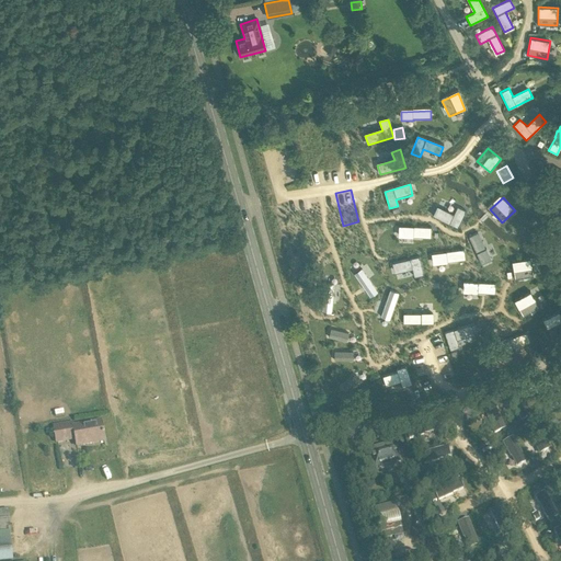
[(438,209),(434,218),(458,229),(466,213),(457,209),(455,215),(454,216),(442,210),(438,209)]
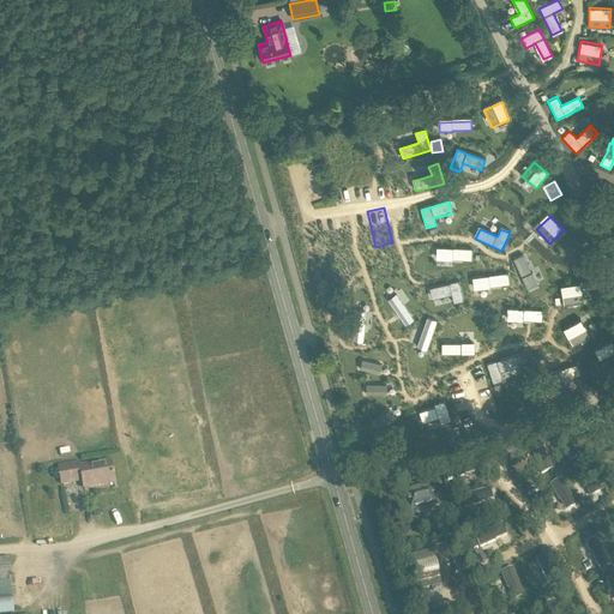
[(471,262),(471,252),(437,250),(435,262),(452,263),(452,260),(471,262)]
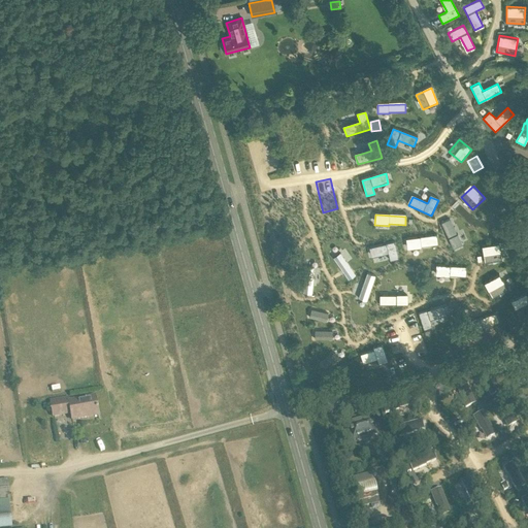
[(336,218),(325,221),(326,227),(331,226),(333,234),(340,232),(337,223),(338,223),(336,218)]
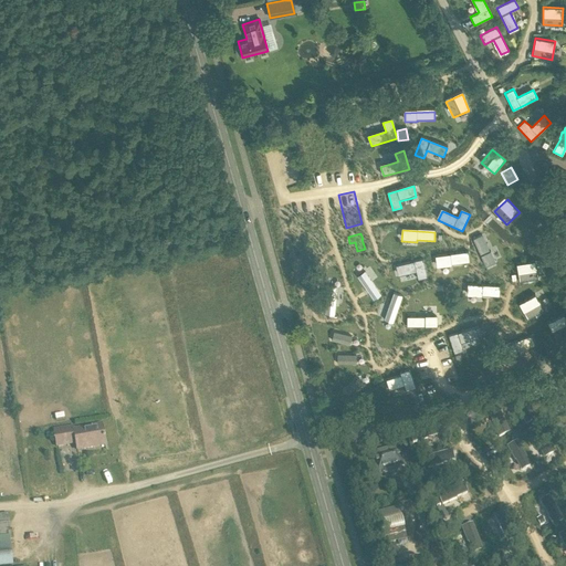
[(496,263),(491,253),(490,253),(483,237),(474,241),(485,269),(496,263)]
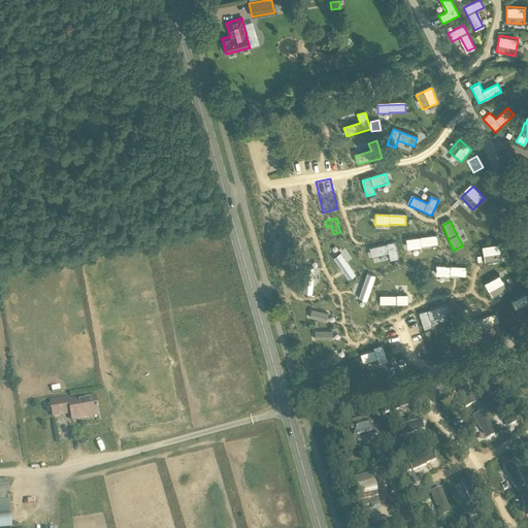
[(438,245),(437,237),(406,240),(407,251),(422,250),(422,248),(438,245)]
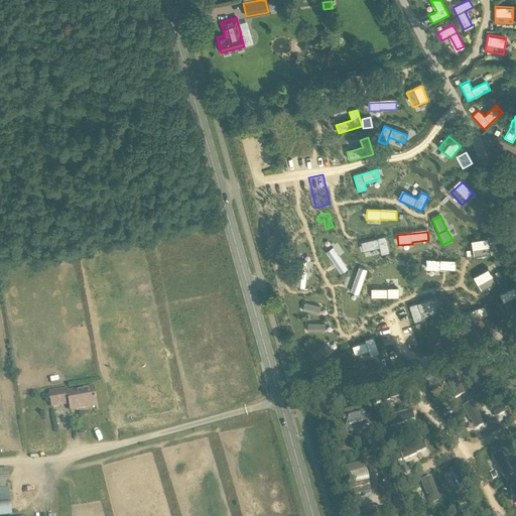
[(323,236),(316,238),(321,253),(328,251),(323,236)]
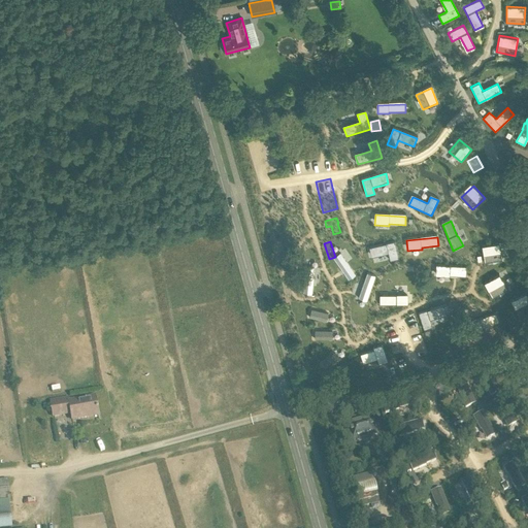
[(275,257),(281,251),(273,243),(268,250),(275,257)]
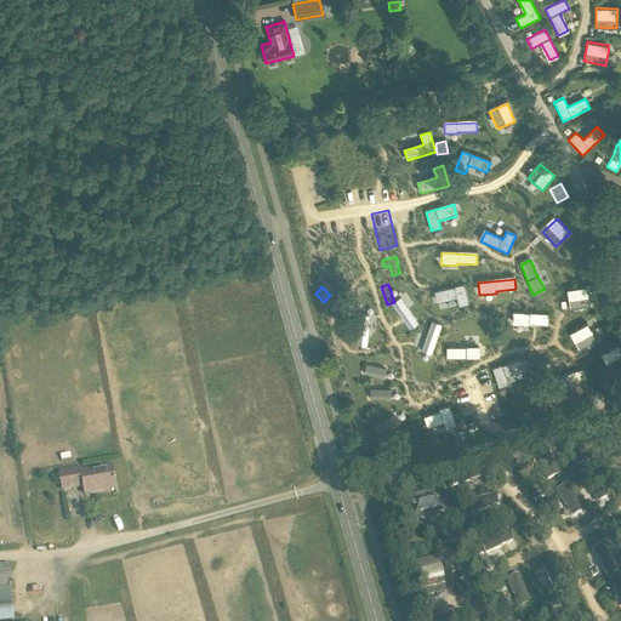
[(437,305),(456,300),(459,308),(468,306),(465,286),(434,294),(437,305)]
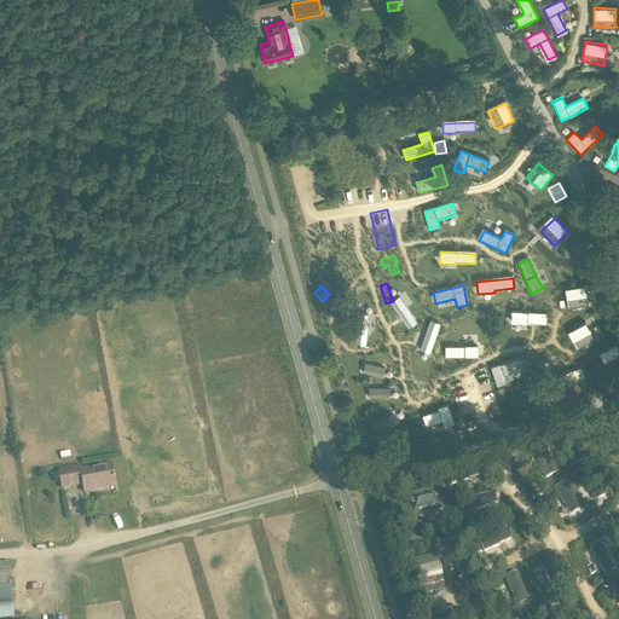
[(586,305),(583,285),(563,289),(567,307),(586,305)]
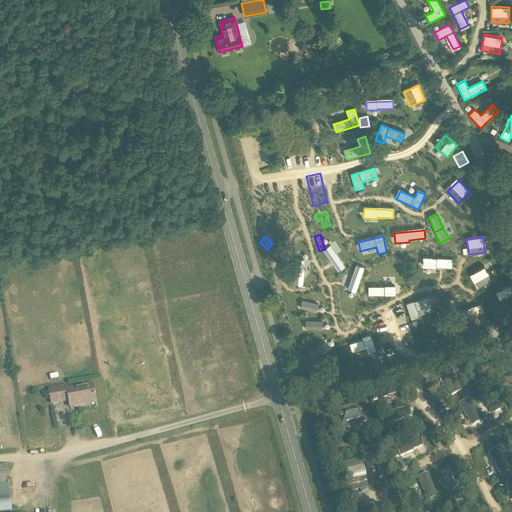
[(438,255),(448,252),(445,241),(434,245),(438,255)]
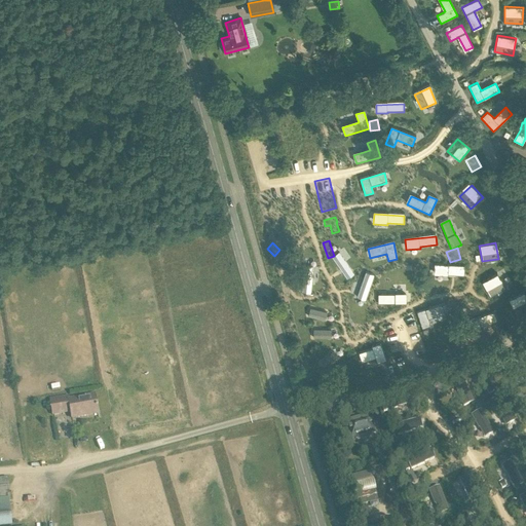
[(332,258),(347,279),(354,275),(339,253),(332,258)]
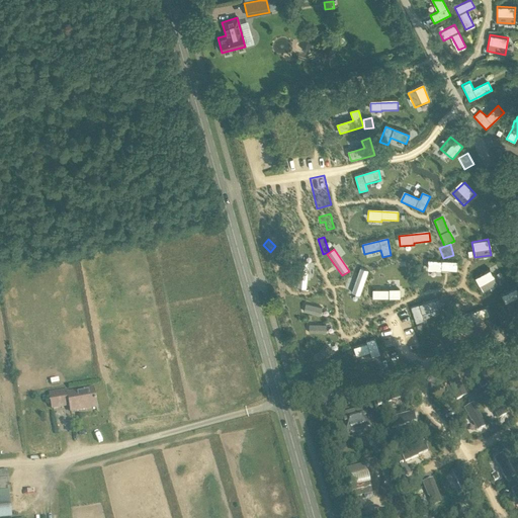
[(300,262),(297,288),(306,289),(309,263),(300,262)]
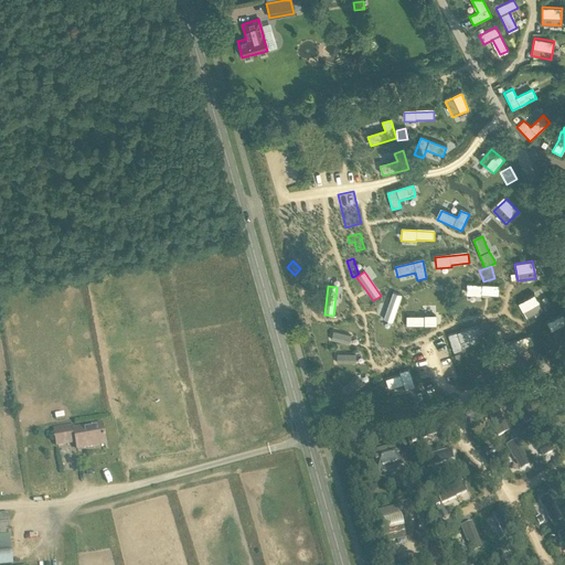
[(499,287),(468,286),(467,297),(469,297),(480,297),(482,297),(498,297),(499,296),(499,287)]
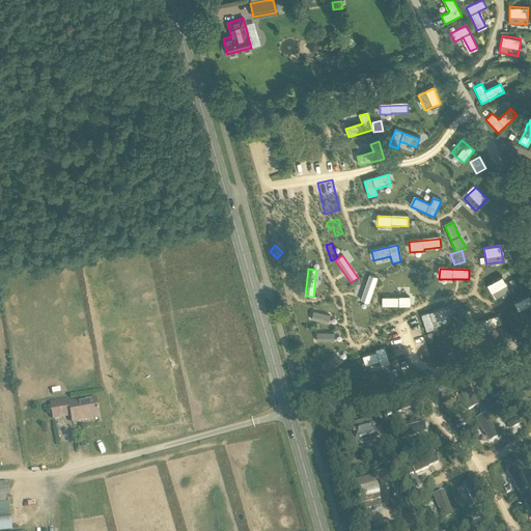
[(421,277),(428,292),(439,288),(431,273),(421,277)]
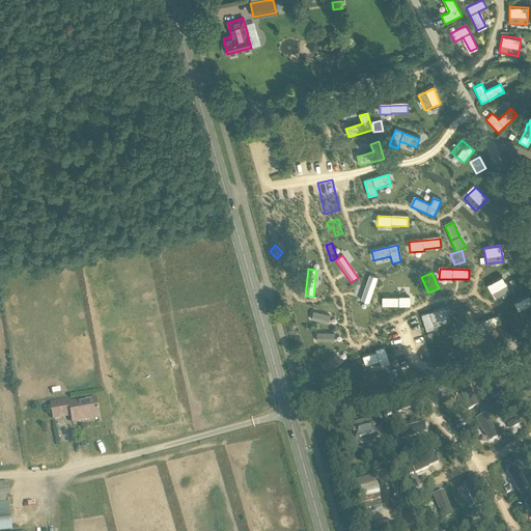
[(369,276),(361,302),(368,305),(375,285),(378,279),(369,276)]
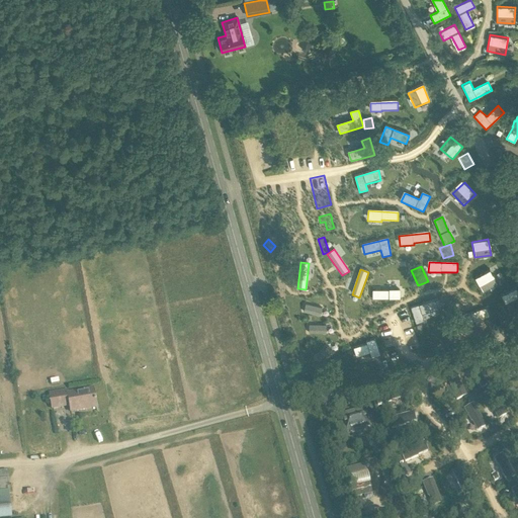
[(497,284),(489,270),(475,277),(483,291),(497,284)]
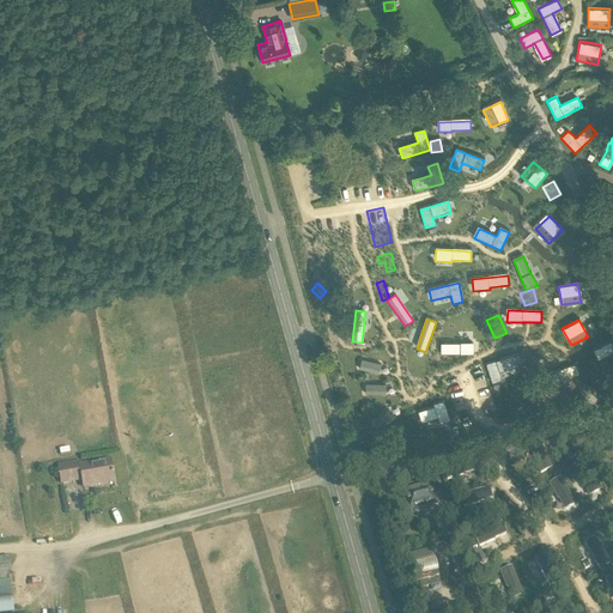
[(612,360),(612,347),(610,341),(593,350),(601,366),(612,360)]
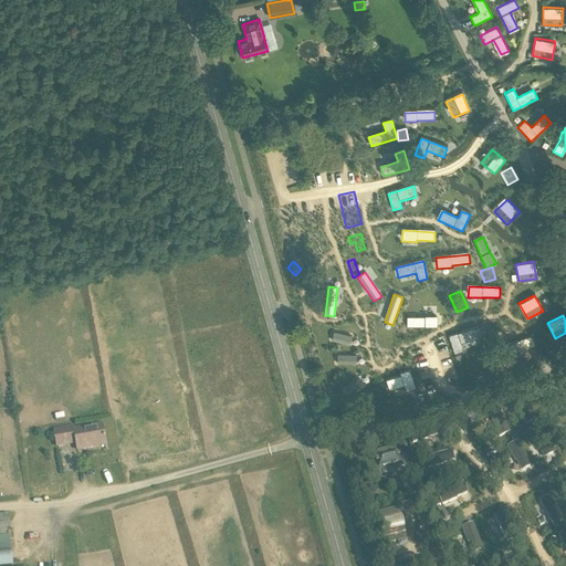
[(408,318),(408,327),(437,328),(437,318),(426,317),(426,318),(410,318),(408,318)]
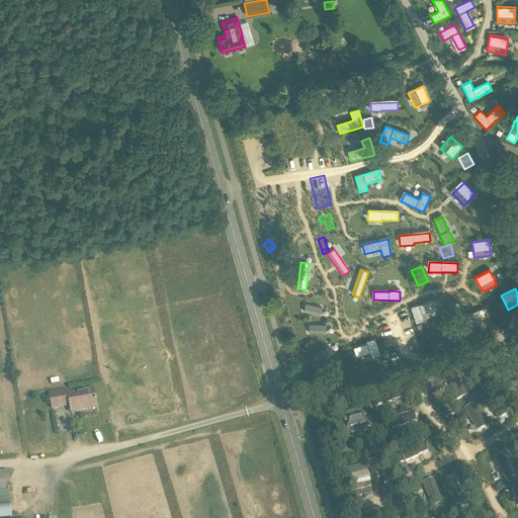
[(412,309),(417,325),(424,323),(422,315),(424,315),(426,314),(437,311),(435,301),(431,303),(412,309)]
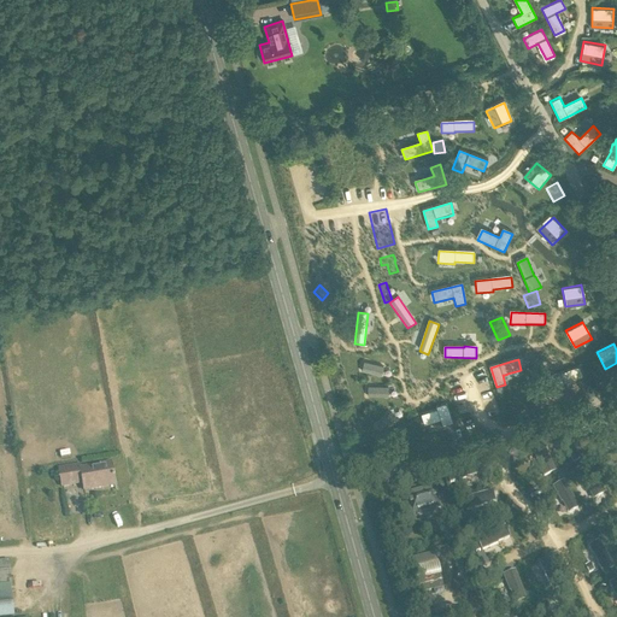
[(382,375),(383,366),(364,364),(362,371),(382,375)]
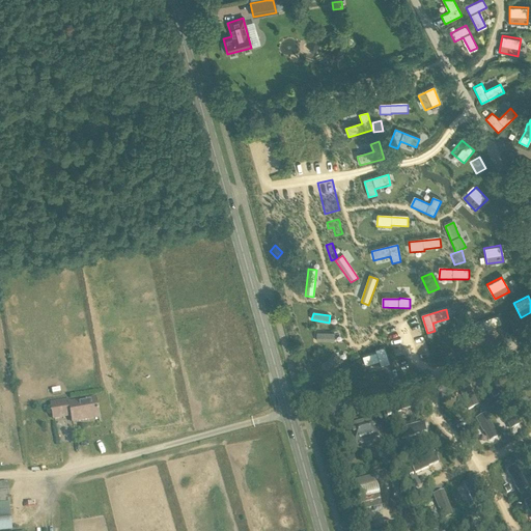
[(500,326),(501,325),(499,316),(479,324),(473,325),(476,334),(486,331),(485,330),(500,326)]
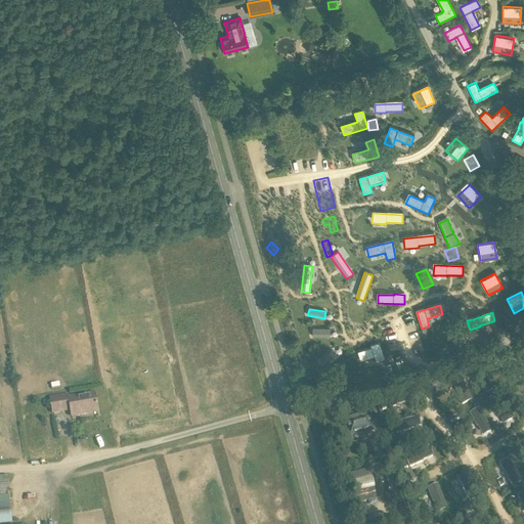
[(369,350),(358,354),(360,361),(375,357),(377,363),(384,360),(384,359),(379,345),(372,348),(372,349),(369,350)]
